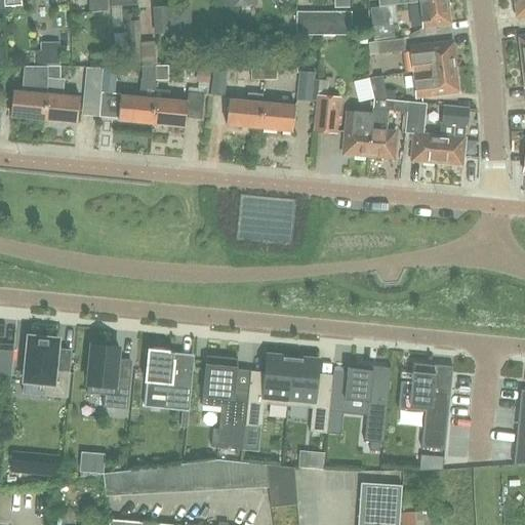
[(111,11),(119,10),(122,10),(122,6),(136,5),(135,0),(110,0),(110,7),(111,7),(111,11)]
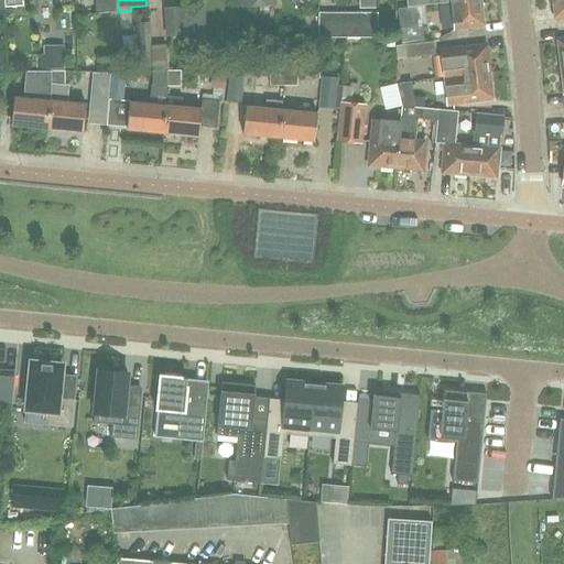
[(479,0),(476,0),(451,3),(454,31),(484,28),(479,0)]
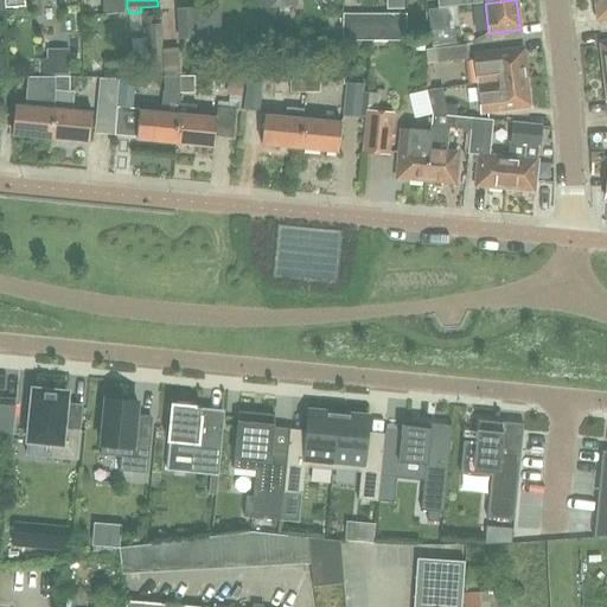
[(606,0),(592,0),(595,20),(606,19),(606,0)]
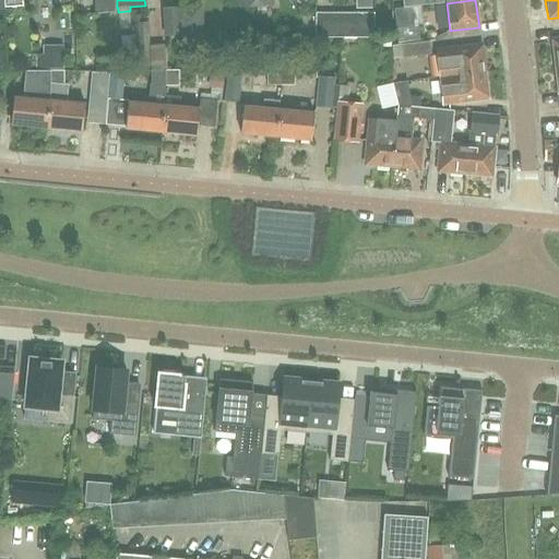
[(179,37),(179,45),(204,44),(203,4),(179,6),(180,37),(179,37)]
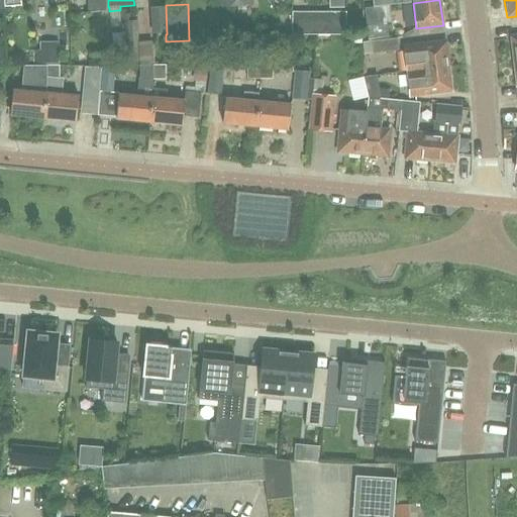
[(166,5),(150,6),(151,34),(166,34),(167,34),(166,5)]
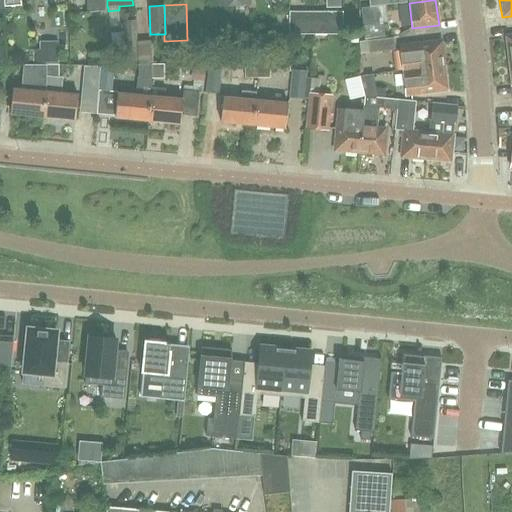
[(287,35),(290,35),(342,35),(342,12),(288,12),(287,35)]
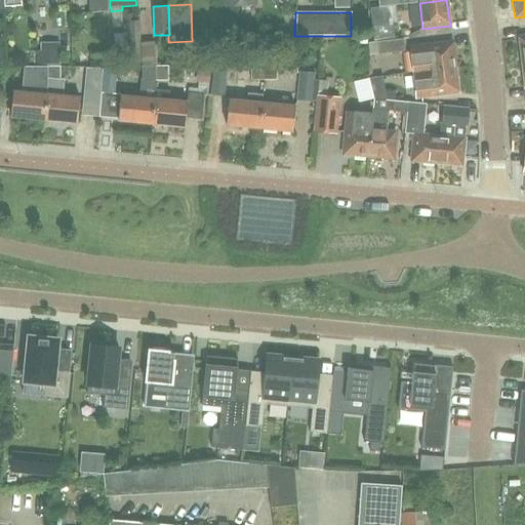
[(140,49),(138,21),(125,22),(127,65),(155,63),(154,48),(140,49)]
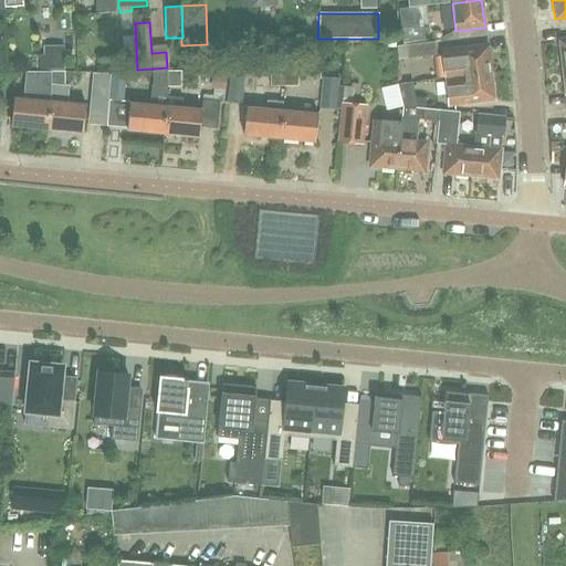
[(423,24),(401,28),(404,45),(426,43),(423,24)]
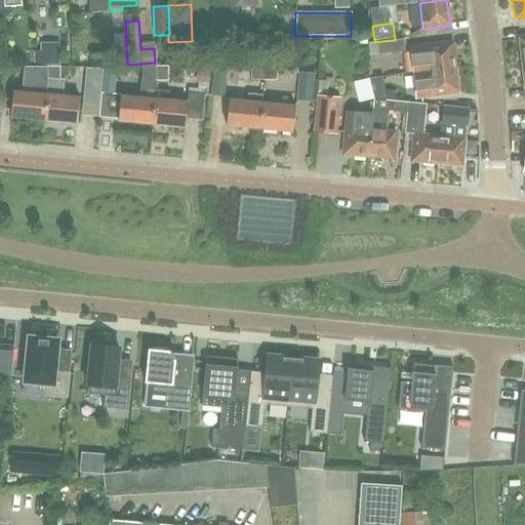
[(524,35),(516,37),(520,63),(524,62),(524,35)]
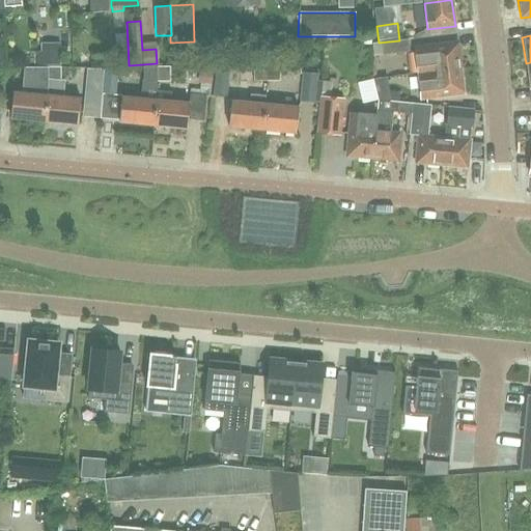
[(409,39),(399,40),(378,44),(371,44),(372,57),(410,52),(409,39)]
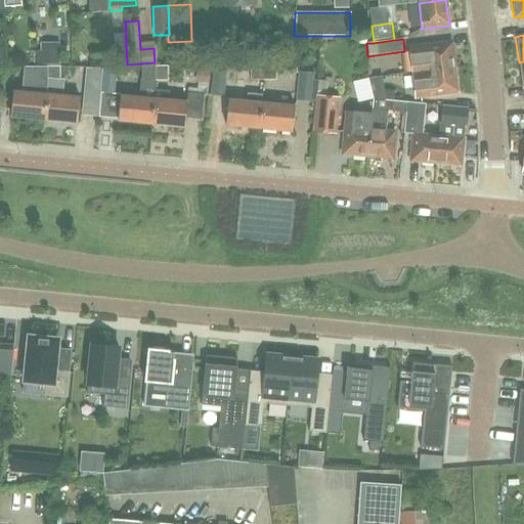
[(412,72),(453,67),(451,43),(441,44),(441,42),(423,44),(423,47),(409,48),(412,72)]
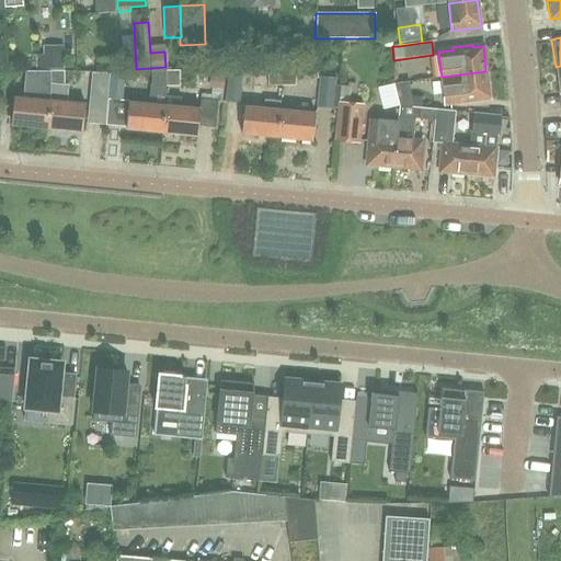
[(83,70),(101,69),(101,57),(82,58),(83,70)]
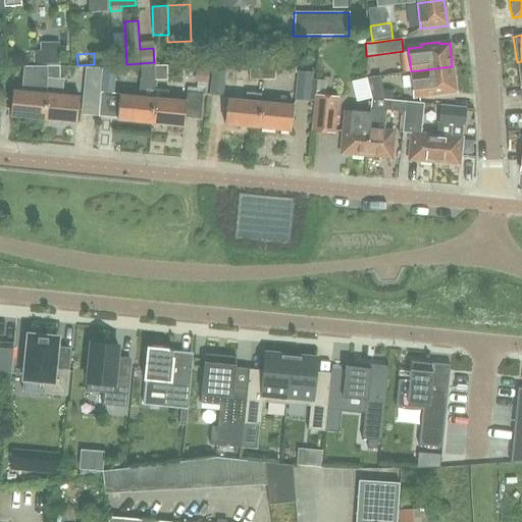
[(46,94),(48,80),(47,80),(47,66),(23,66),(21,91),(12,90),(10,114),(43,117),(46,94)]
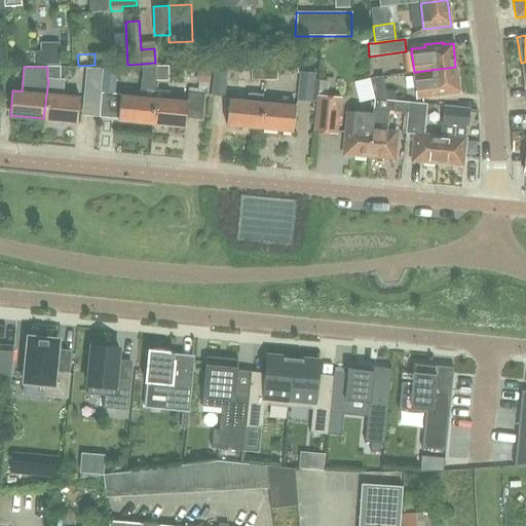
[(60,67),(47,67),(47,80),(48,80),(60,80),(60,67)]
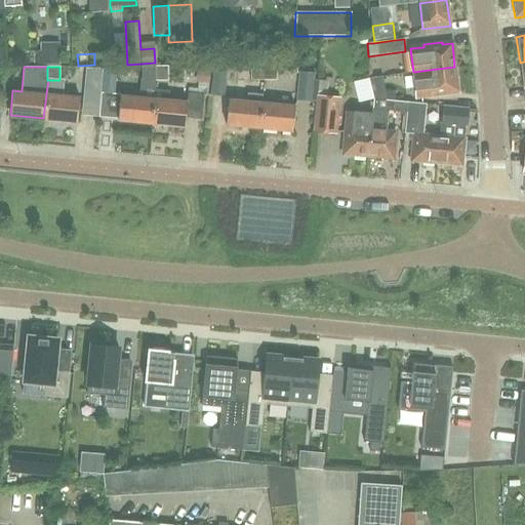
[(117,120),(150,123),(153,97),(154,84),(154,80),(155,67),(142,67),(142,80),(140,80),(138,96),(120,94),(117,120)]
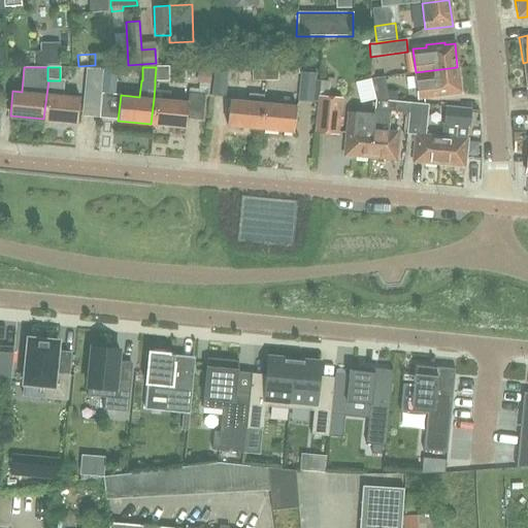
[(155,80),(156,80),(168,80),(168,67),(156,67),(155,80)]
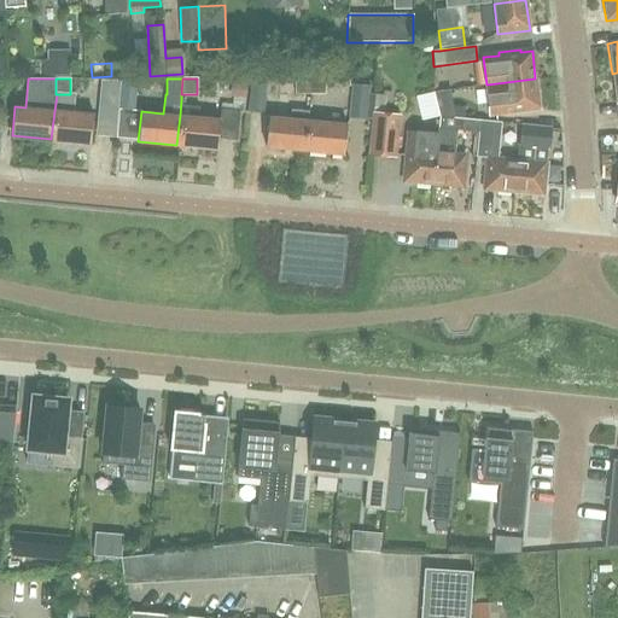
[(295,93),(310,93),(309,79),(295,79),(295,93)]
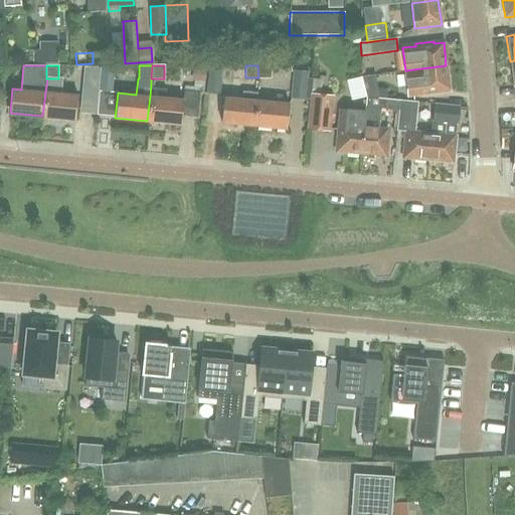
[(258,65),(259,77),(272,77),(272,65),(258,65)]
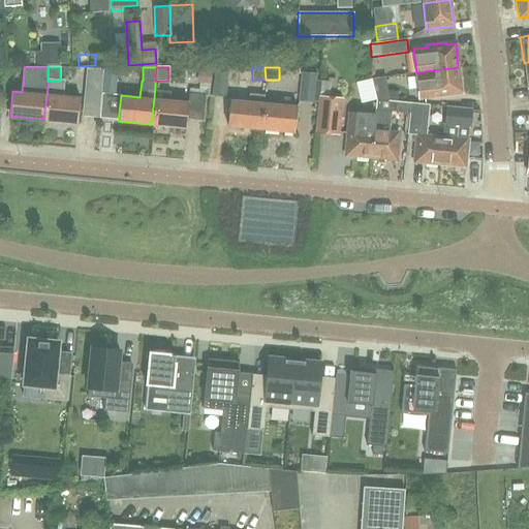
[(458,67),(416,72),(414,72),(417,100),(434,99),(434,97),(462,94),(458,67)]
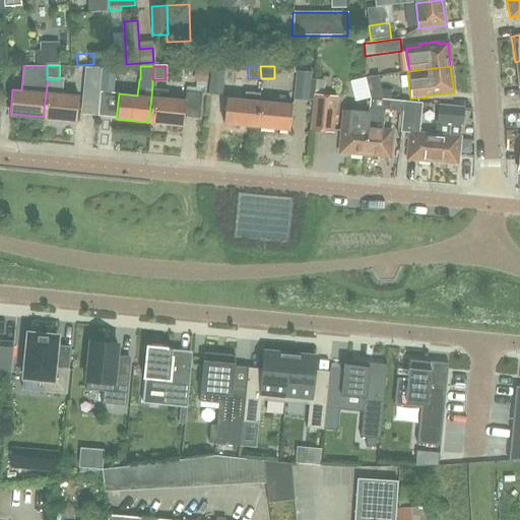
[(101,68),(99,91),(113,92),(115,69),(101,68)]
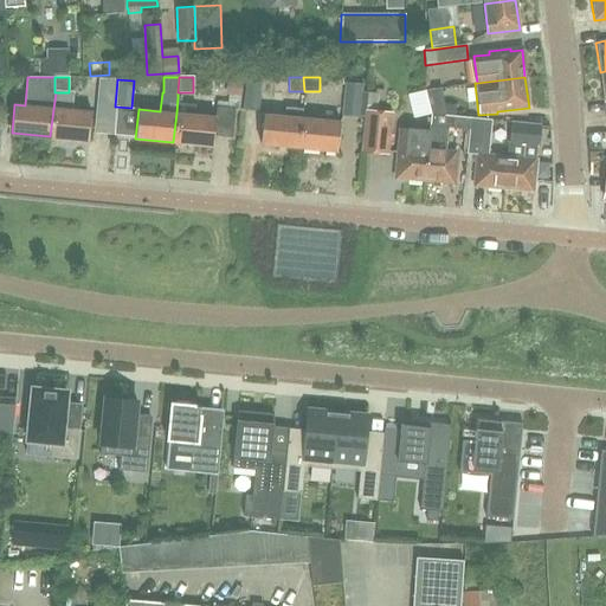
[(226,95),(240,96),(242,81),(227,79),(226,95)]
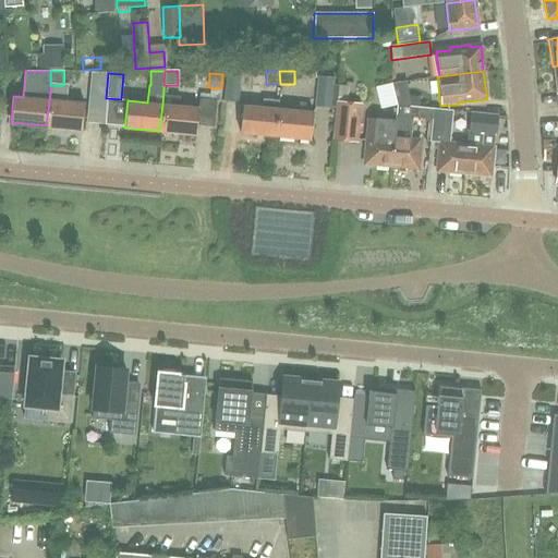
[(238,102),(241,77),(225,75),(222,101),(238,102)]
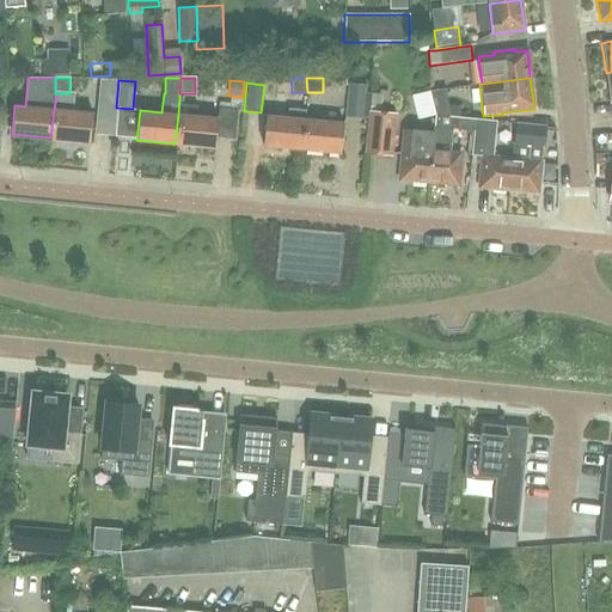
[(367,117),(369,95),(365,93),(366,86),(347,84),(344,117),(365,118),(365,117),(367,117)]
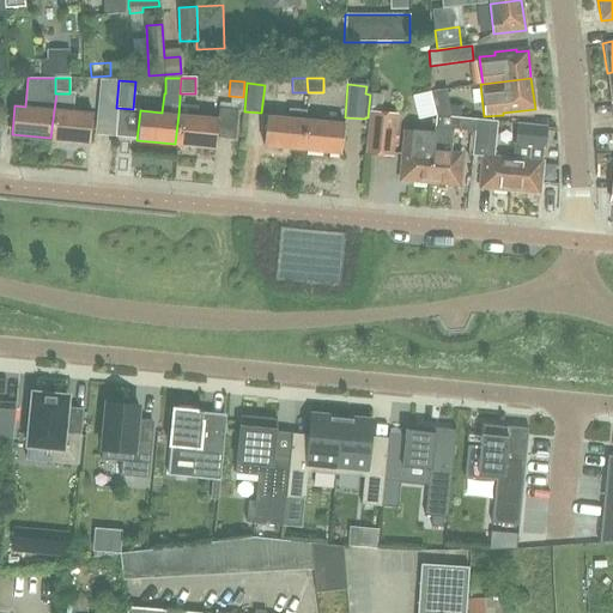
[(436,115),(447,116),(444,89),(429,91),(435,115),(436,115)]
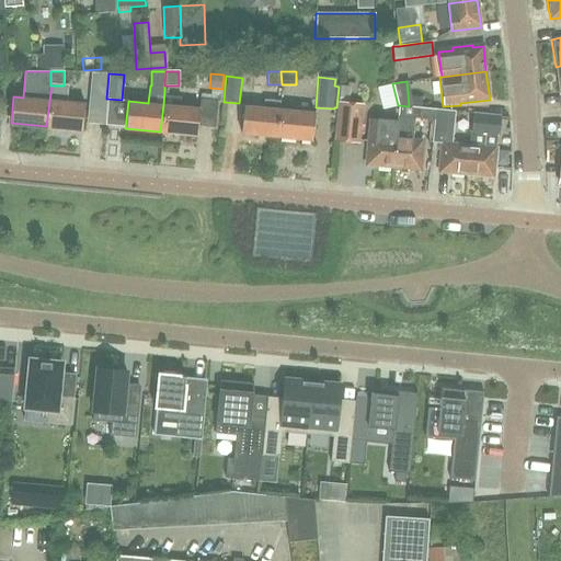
[(339,87),(336,107),(333,141),(359,144),(363,105),(348,103),(350,88),(339,87)]
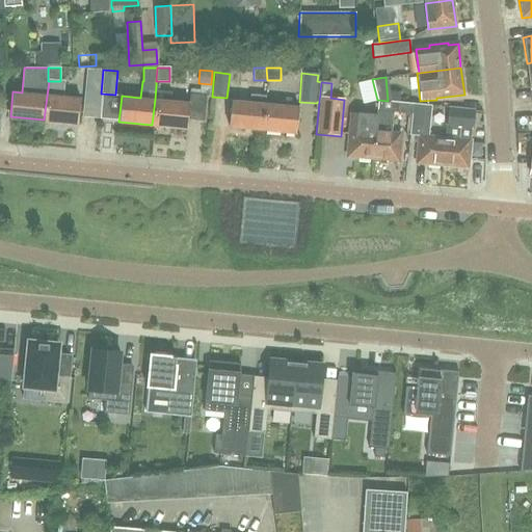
[(152,125),(186,128),(187,120),(204,122),(206,96),(189,95),(188,102),(171,101),(173,92),(156,91),(155,99),(152,125)]
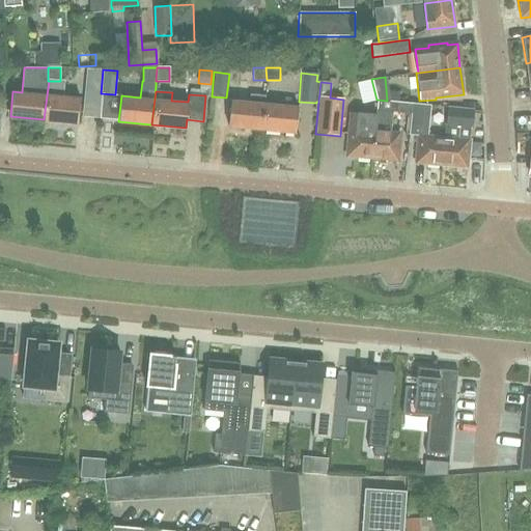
[(263,105),(264,96),(250,94),(249,103),(230,102),(228,127),(260,130),(263,105)]
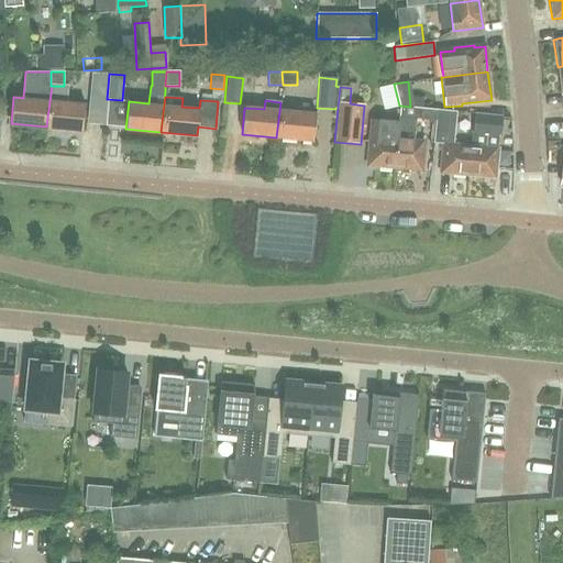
[(46,127),(81,130),(84,103),(50,101),(46,127)]
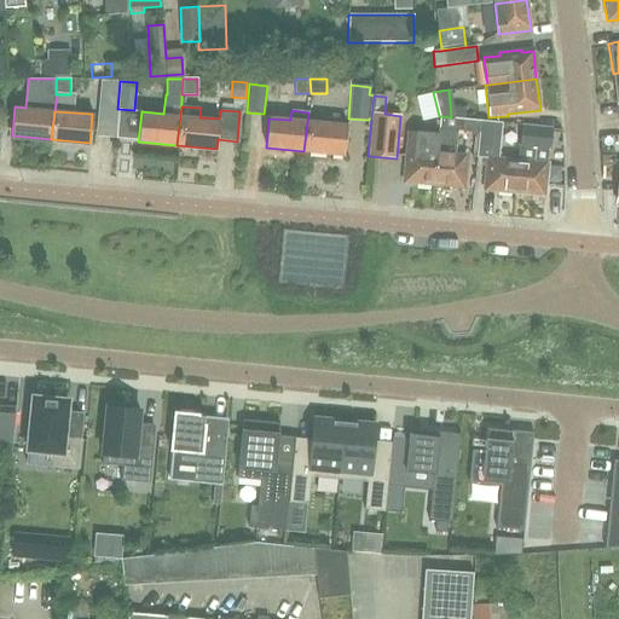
[(307,122),(304,151),(343,155),(347,126),(308,122),(308,113),(307,122)]
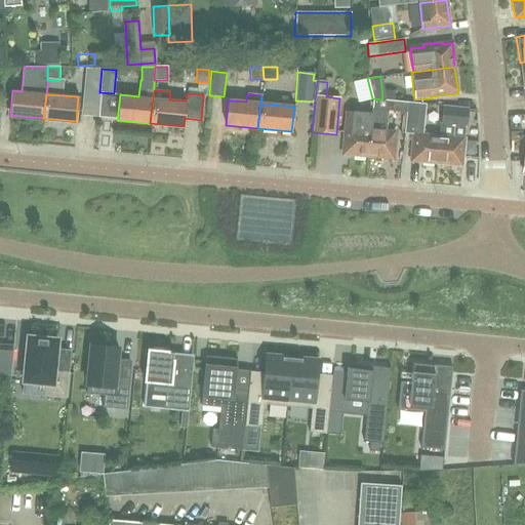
[(387,110),(407,112),(408,103),(382,99),(373,98),(372,98),(371,108),(367,156),(393,159),(396,131),(385,130),(387,110)]
